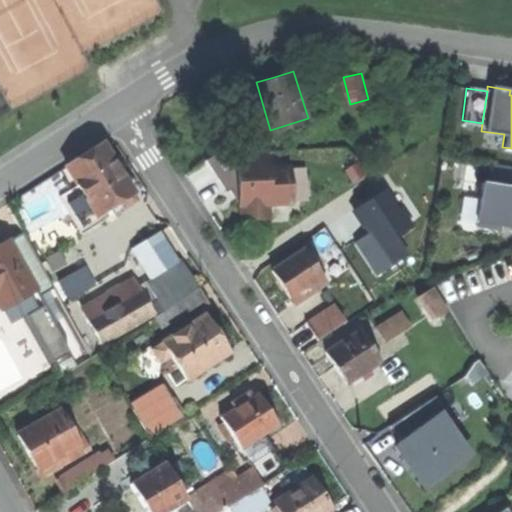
[(104,141),(68,164),(79,183),(75,186),(88,207),(93,203),(99,213),(127,195),(136,190),(121,167),(104,141)]
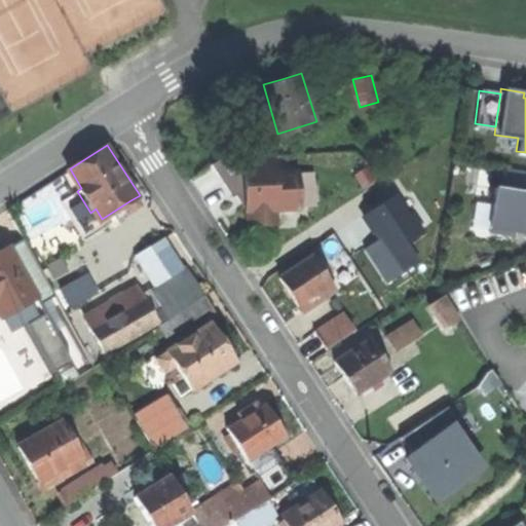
[(275,172),(274,155),(223,156),(214,164),(234,196),(239,192),(246,198),(247,211),(250,211),(250,224),(277,223),(277,209),(300,208),(299,171),(275,172)]
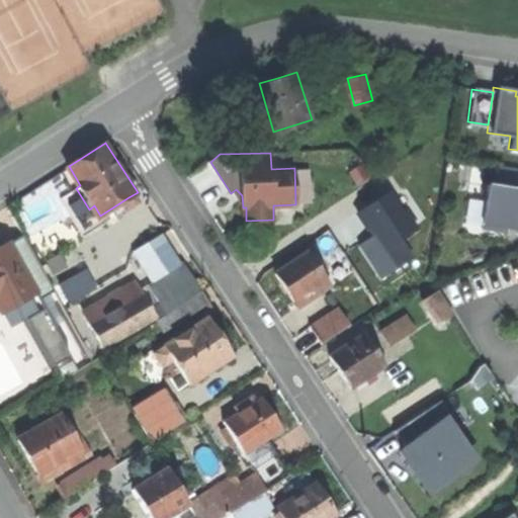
[(517,188),(484,184),(478,225),(517,230),(517,188)]
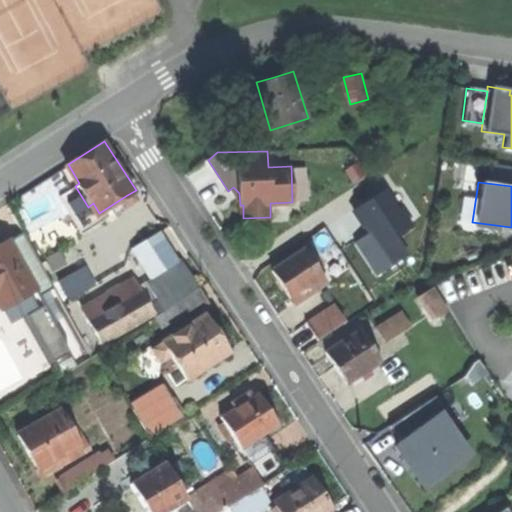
[(139,195),(136,190),(127,195),(131,200),(139,195)]
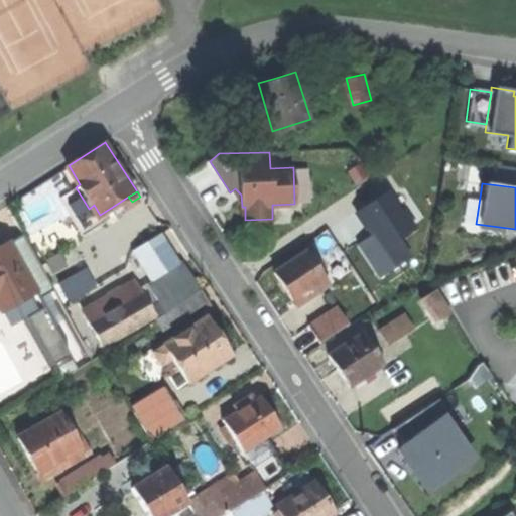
[(51,195),(19,208),(29,232),(61,218),(51,195)]
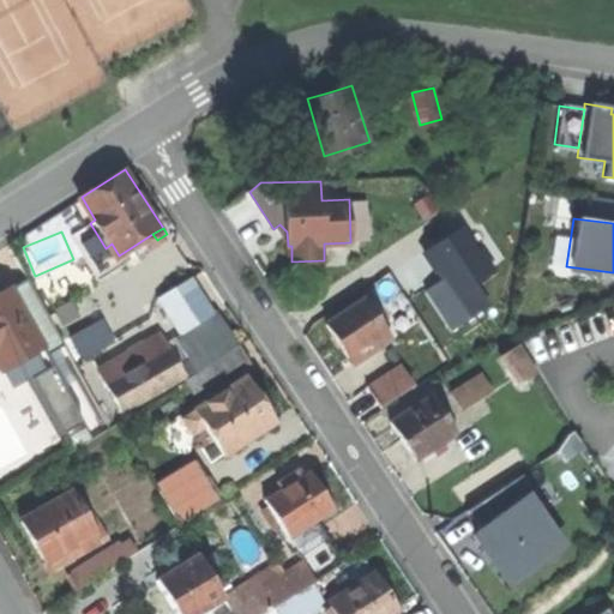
[(465,258),(488,306),(504,299),(492,272),(499,269),(489,247),(465,258)]
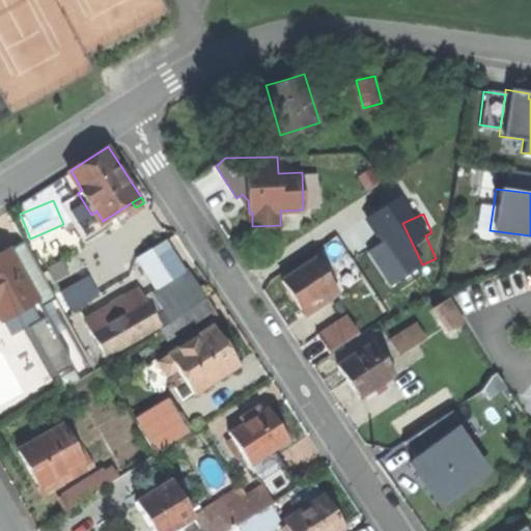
[(25,240),(9,248),(11,251),(36,300),(40,307),(56,299),(25,240)]
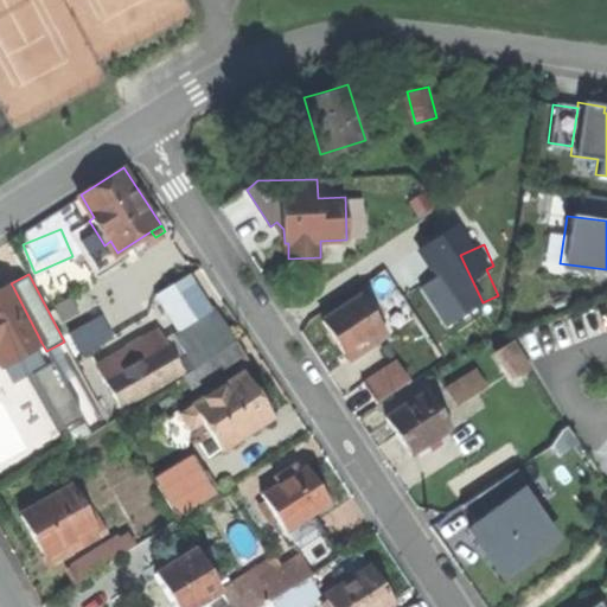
[(158,294),(180,330),(212,311),(190,275),(158,294)]
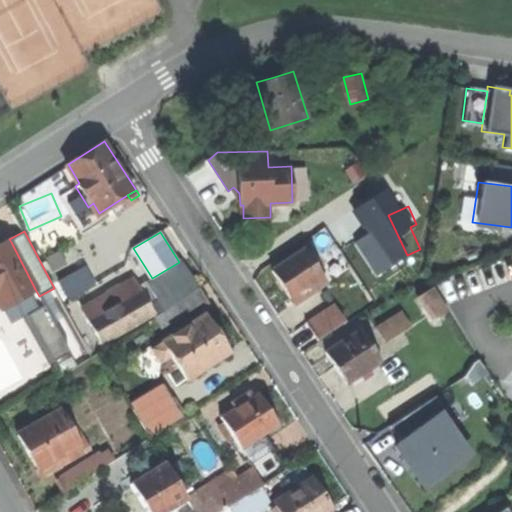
[(0,302),(2,306),(35,289),(11,242),(0,247),(0,302)]
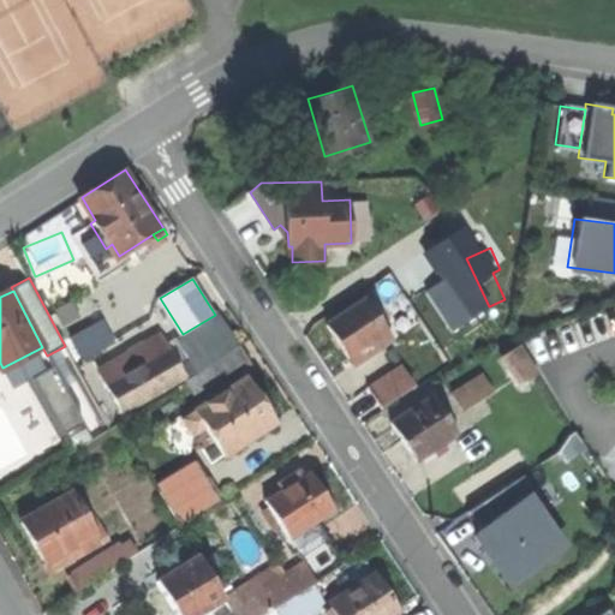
[(366,296),(326,322),(338,339),(347,356),(351,353),(368,342),(372,350),(392,338),(366,296)]
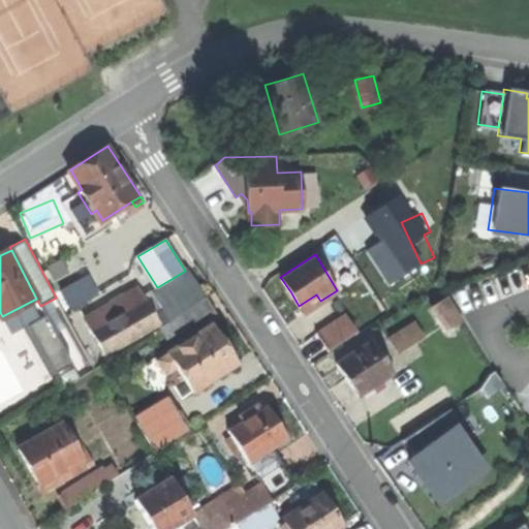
[(157,287),(163,307),(170,318),(207,296),(189,268),(185,271),(157,287)]
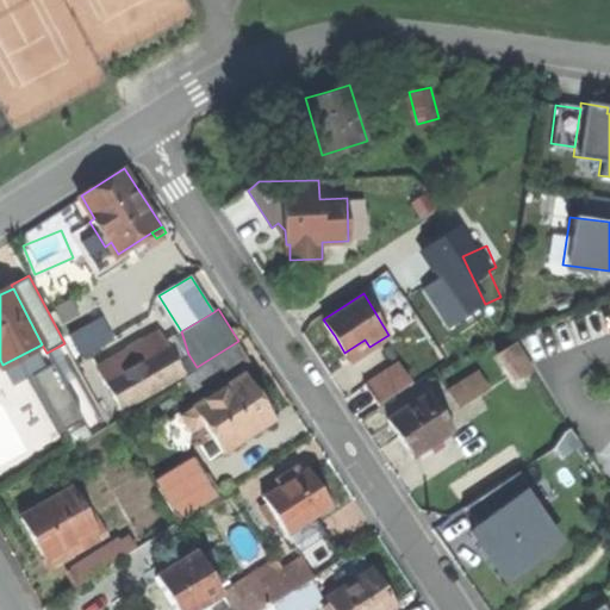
[(142,343),(149,356),(167,346),(160,332),(150,338),(142,343)]
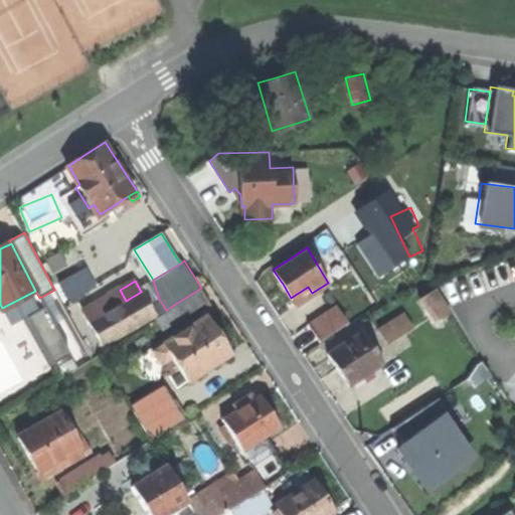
[(298,302),(312,293),(308,287),(294,296),(298,302)]
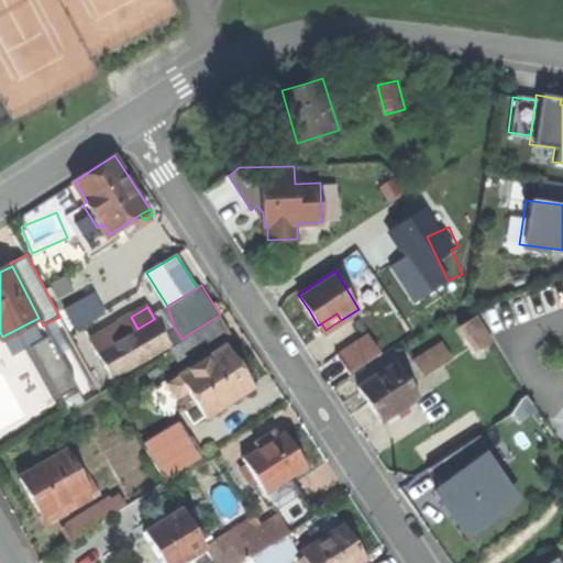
[(220,315),(181,339),(170,345),(179,359),(200,345),(202,350),(231,332),(220,315)]
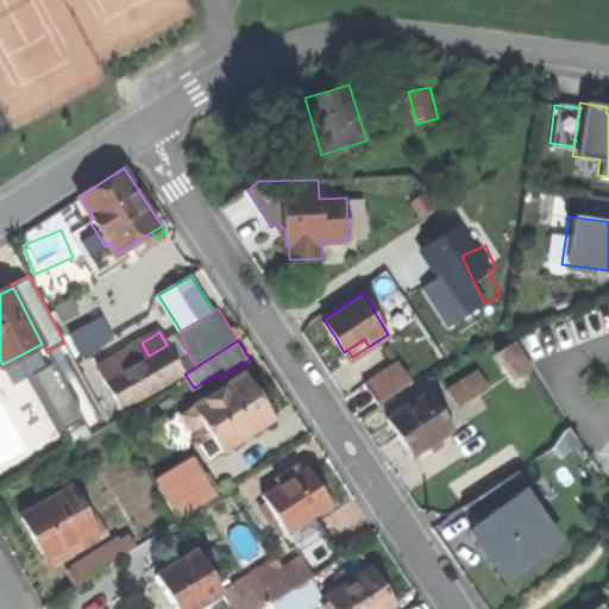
[(500,351),(518,380),(534,369),(516,341),(500,351)]
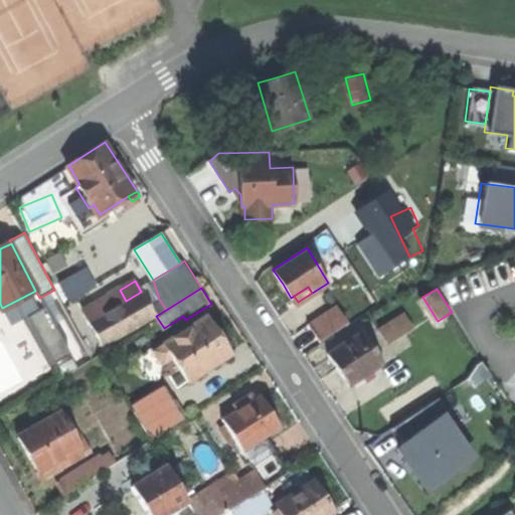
[(84,312),(92,322),(126,301),(120,290),(84,312)]
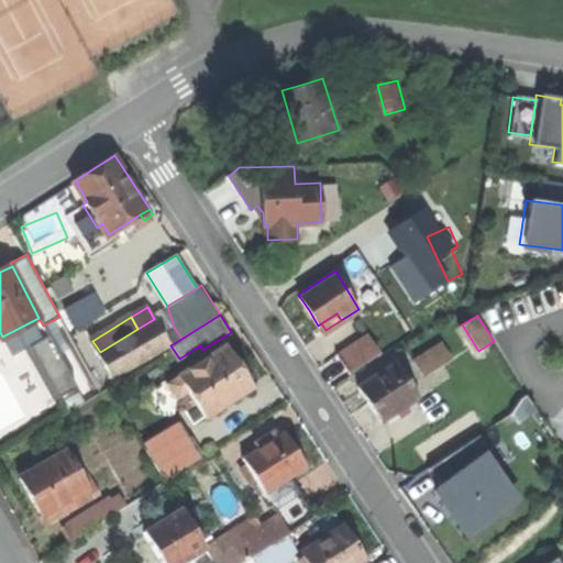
[(43,326),(39,318),(2,337),(0,332),(0,359),(23,348),(47,334),(43,326)]
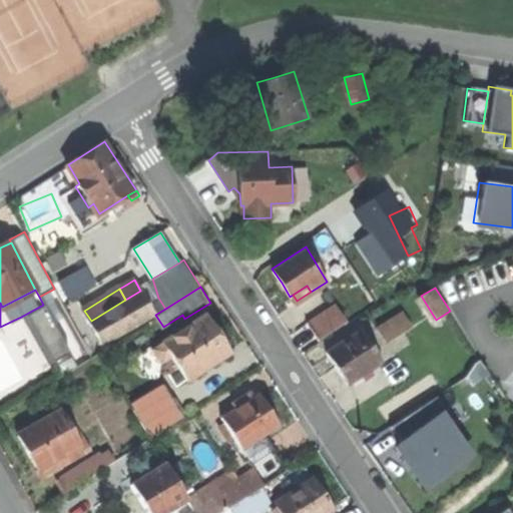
[(91,321),(104,342),(153,312),(148,304),(140,291),(125,300),(91,321)]
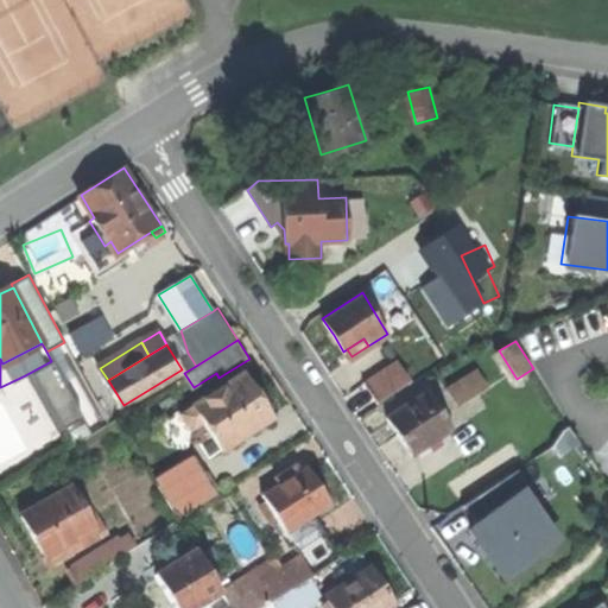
[(188,353),(176,360),(182,369),(184,373),(196,366),(188,353)]
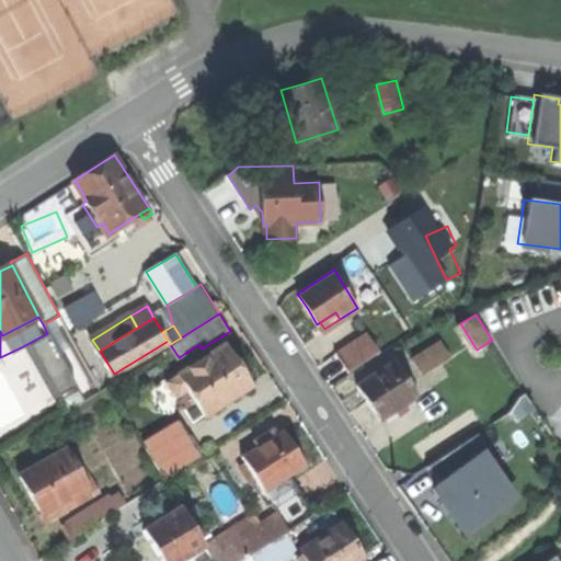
[(334,351),(346,369),(377,350),(365,331),(334,351)]
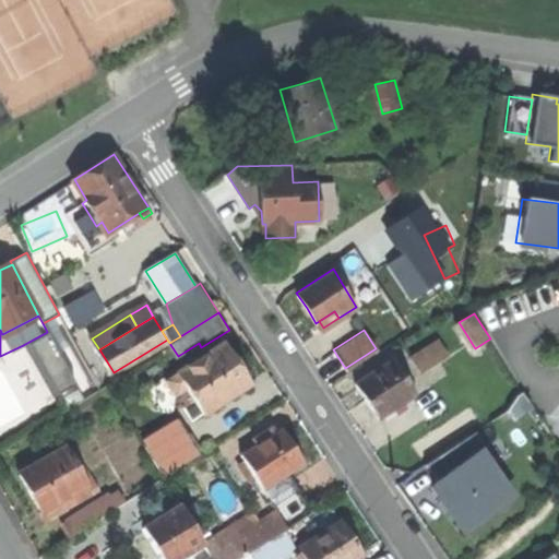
[(75,385),(47,332),(23,345),(50,399),(75,385)]
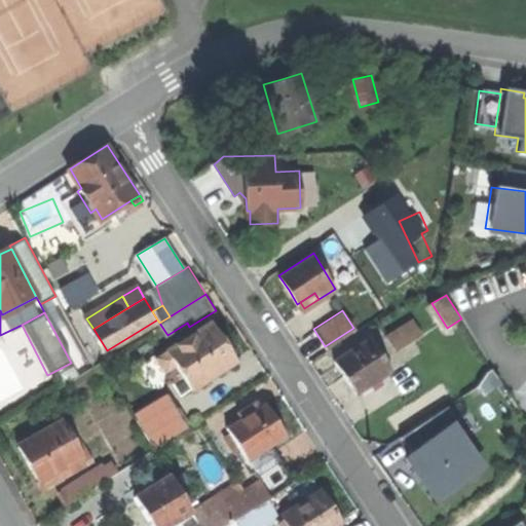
[(390,334),(400,348),(423,332),(415,318),(390,334)]
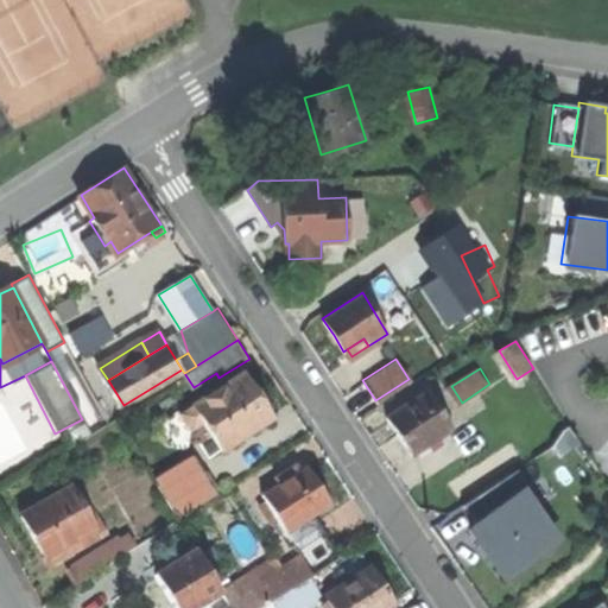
[(246,372),(182,412),(192,428),(206,419),(223,447),(273,416),(259,393),(246,372)]
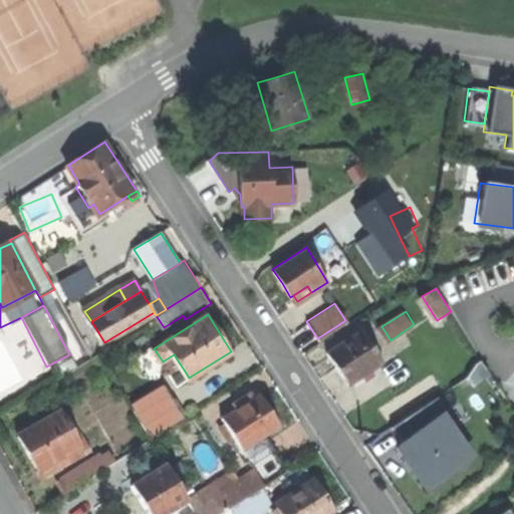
[(363,329),(328,351),(338,365),(349,383),(383,361),(363,329)]
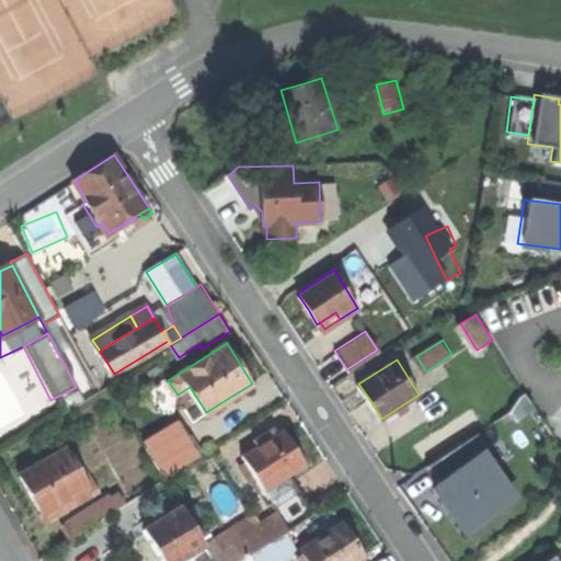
[(182,420),(145,443),(167,477),(204,454),(182,420)]
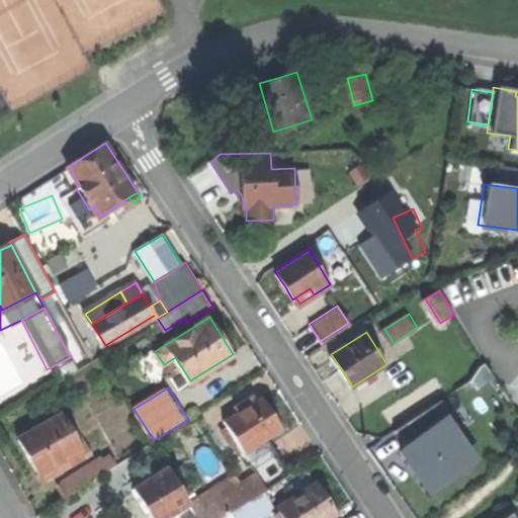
[(263,396),(225,420),(245,451),(268,436),(283,427),(272,410),(263,396)]
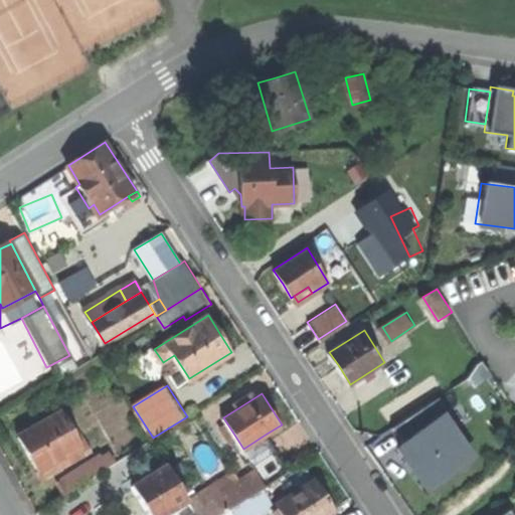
[(28,450),(38,468),(57,458),(79,446),(81,445),(63,409),(19,433),(28,450)]
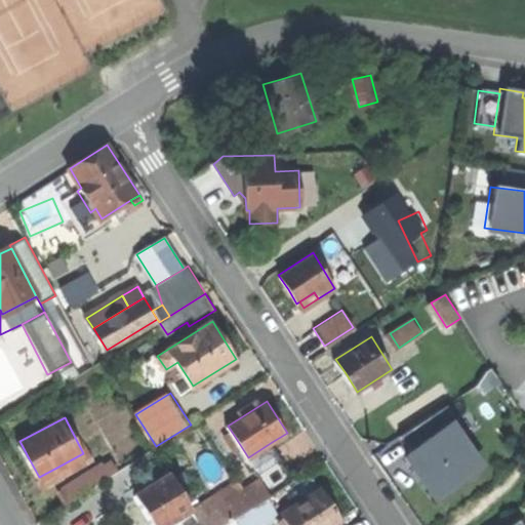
[(444,420),(394,457),(428,502),(477,466),(444,420)]
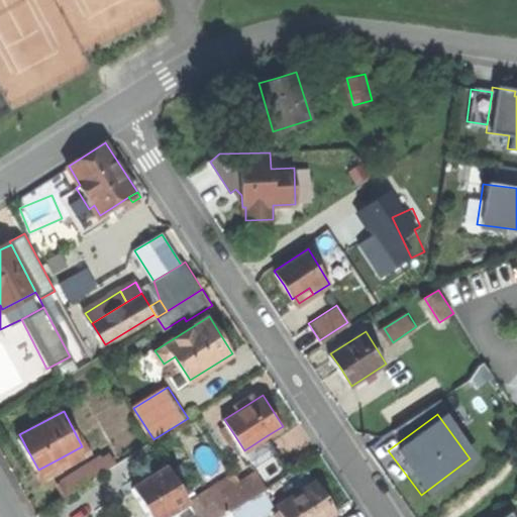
[(291,472),(268,435),(244,450),(256,471),(267,487),(291,472)]
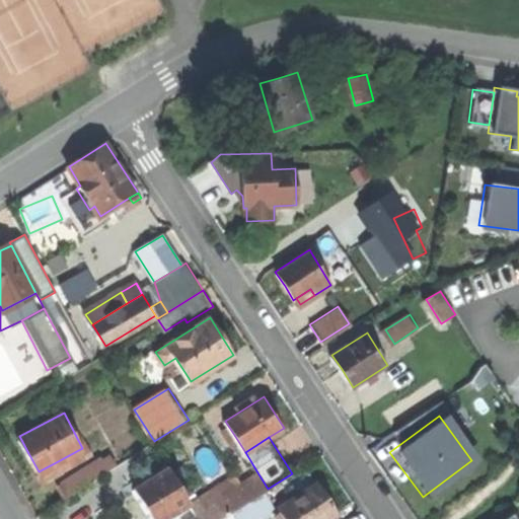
[(84,457),(80,449),(58,461),(62,469),(84,457)]
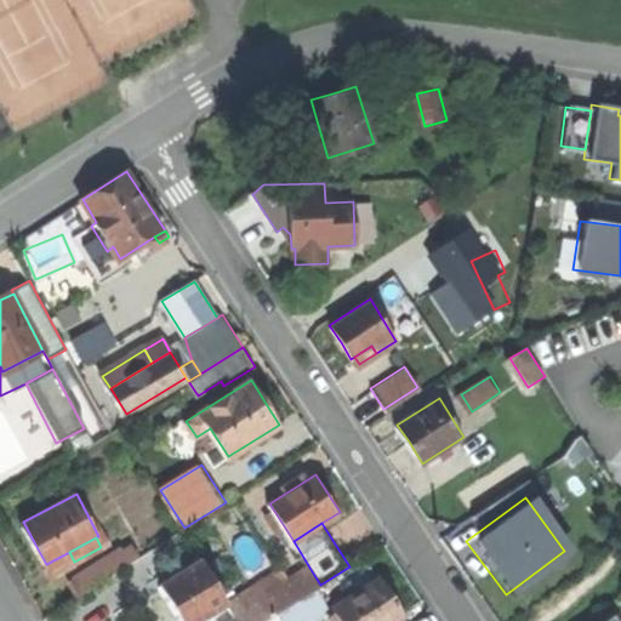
[(81,570),(92,586),(141,554),(134,543),(125,548),(123,543),(81,570)]
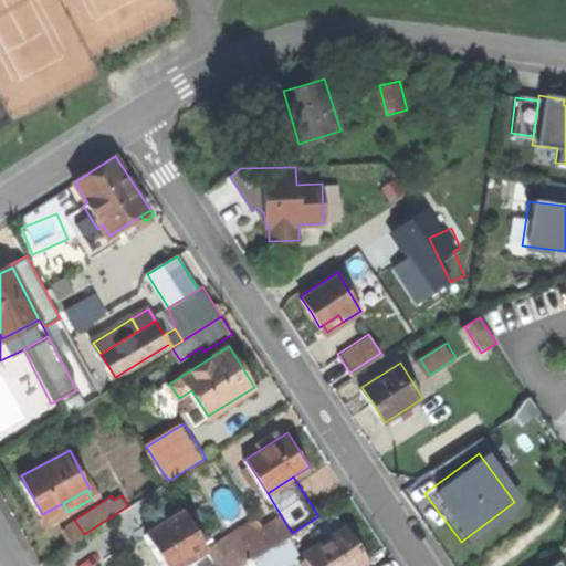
[(166,565),(176,565),(207,547),(184,510),(146,533),(156,548),(166,565)]
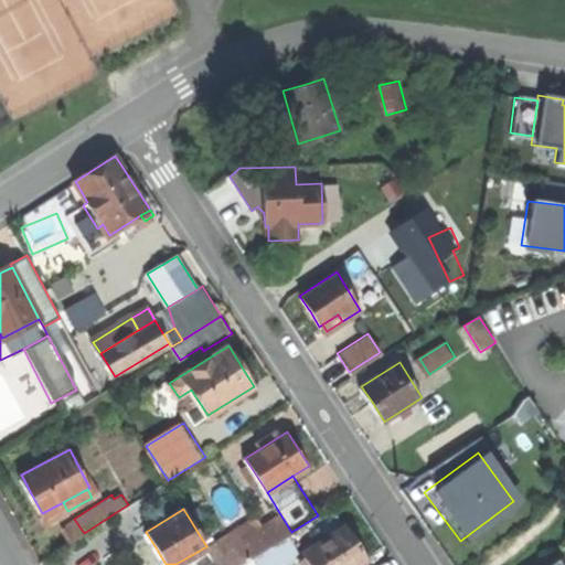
[(265,548),(291,532),(280,514),(262,526),(241,540),(234,529),(206,546),(215,558),(219,564),(237,564),(252,557),(265,548)]
